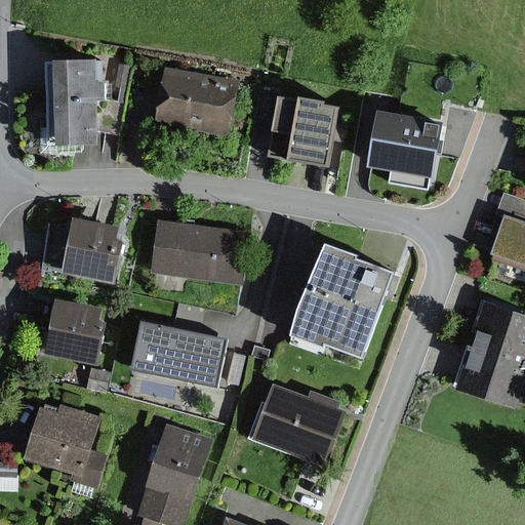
[(94,144),(91,62),(43,63),(45,145),(94,144)]
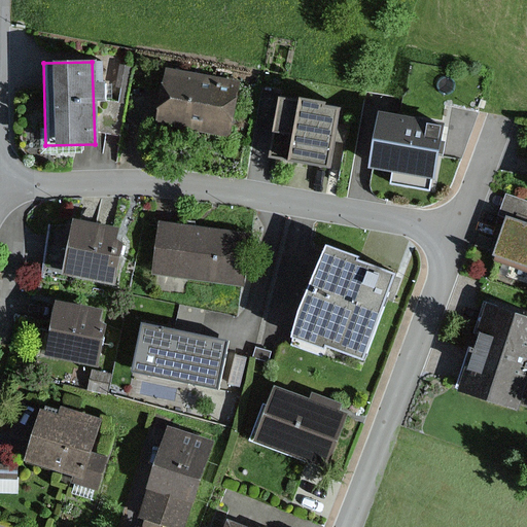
[(243,131),(252,89),(184,74),(175,116),(243,131)]
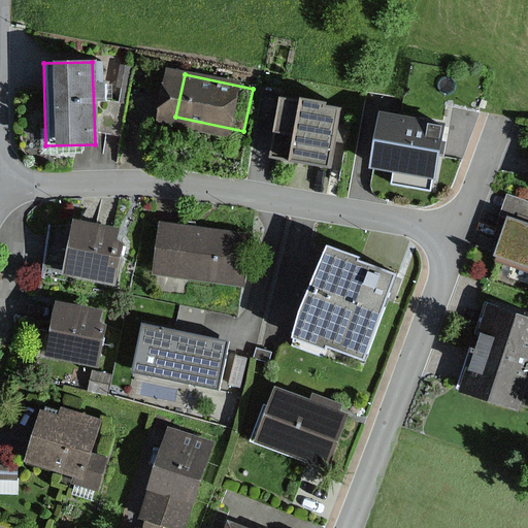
[(338,111),(285,101),(281,123),(290,124),(285,156),(343,166),(351,127),(336,125),(338,111)]
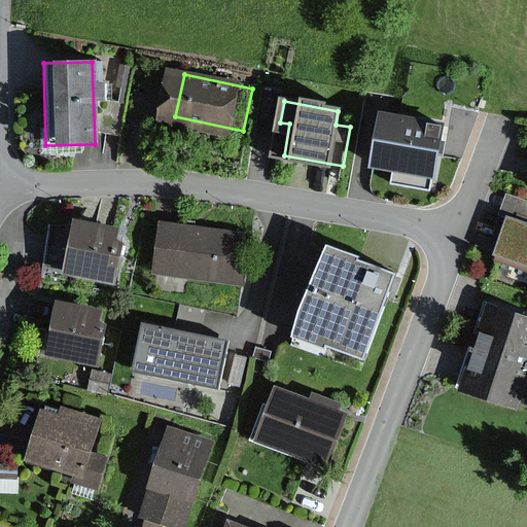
[(441,126),(381,115),(372,168),(431,178),(441,126)]
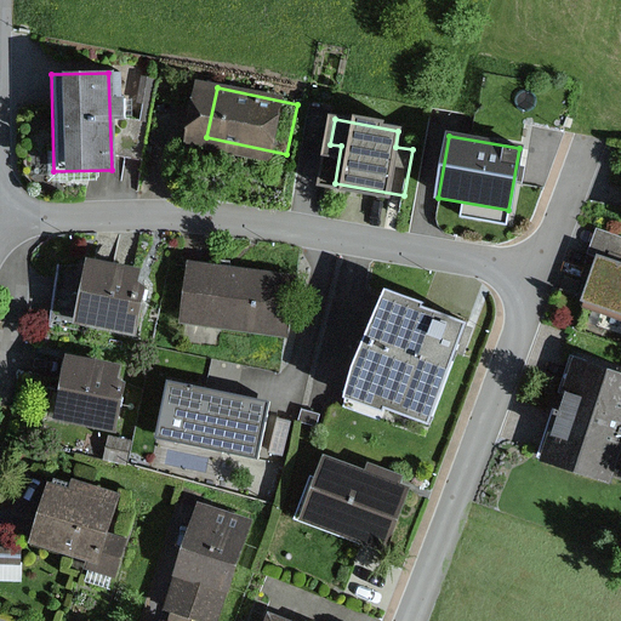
[(620,312),(620,263),(597,256),(582,298),(620,312)]
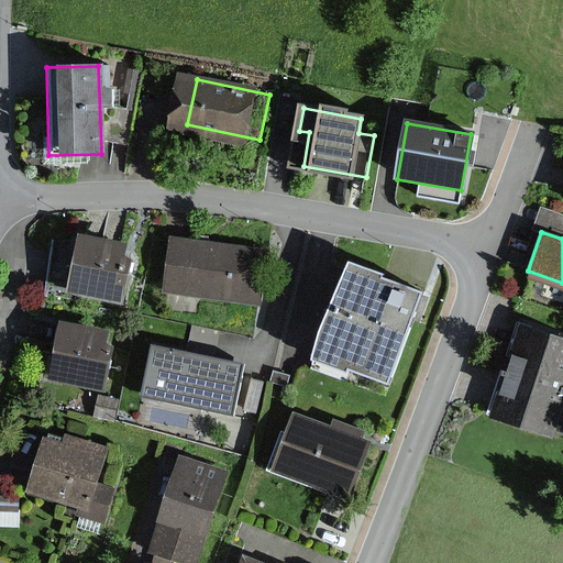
[(125,258),(121,258),(124,244),(76,234),(64,295),(119,306),(129,260),(125,258)]
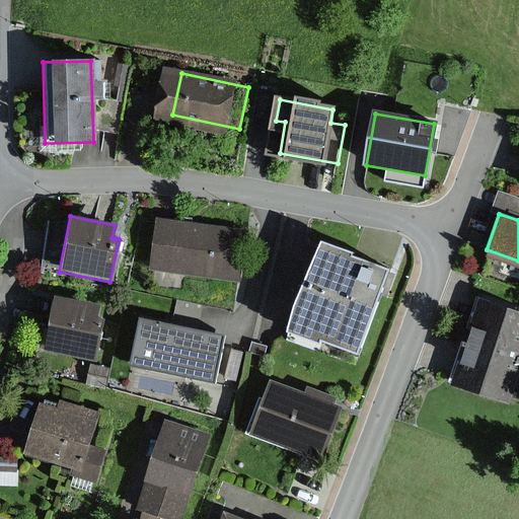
[(238,280),(245,232),(157,220),(151,268),(238,280)]
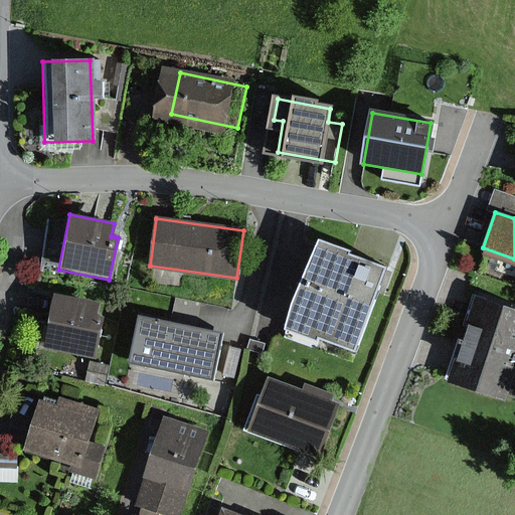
[(385,267),(318,242),(286,330),(354,354),(379,284),(385,267)]
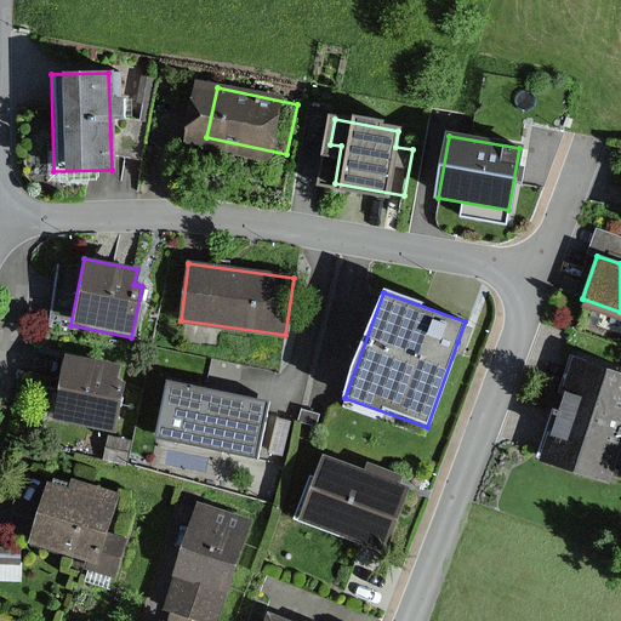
[(113,382),(117,364),(63,354),(50,420),(112,432),(121,383),(113,382)]
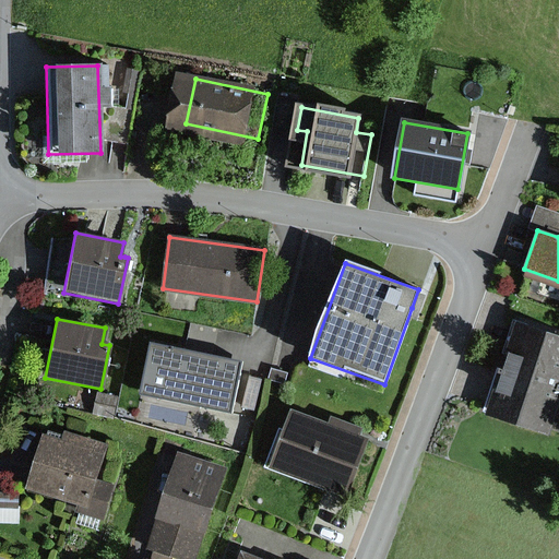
[(550,435),(558,407),(558,341),(516,328),(487,414),(550,435)]
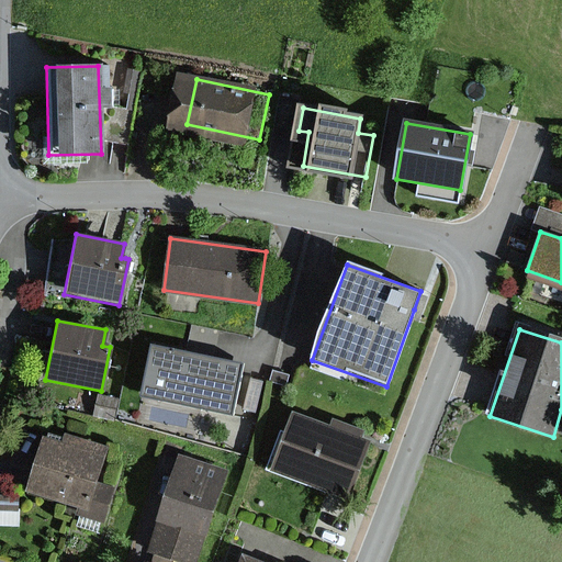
[(239,364),(152,346),(141,396),(228,414),(239,364)]
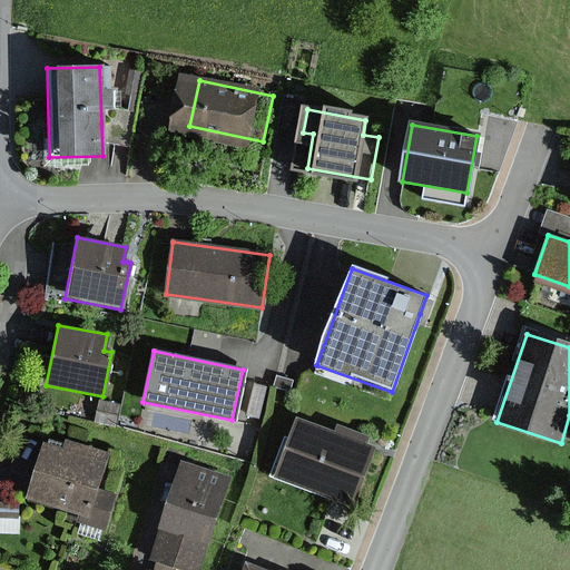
[(353,438),(320,425),(300,480),(373,507),(394,451),(380,445),(384,434),(359,425),(353,438)]
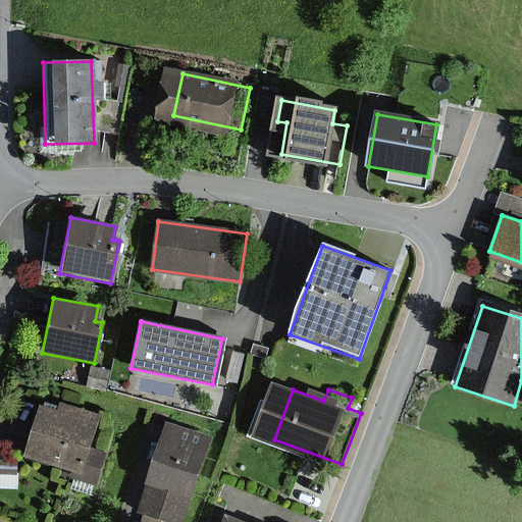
[(88,449),(98,417),(57,404),(54,413),(40,408),(24,456),(57,466),(71,471),(69,479),(96,487),(106,455),(88,449)]
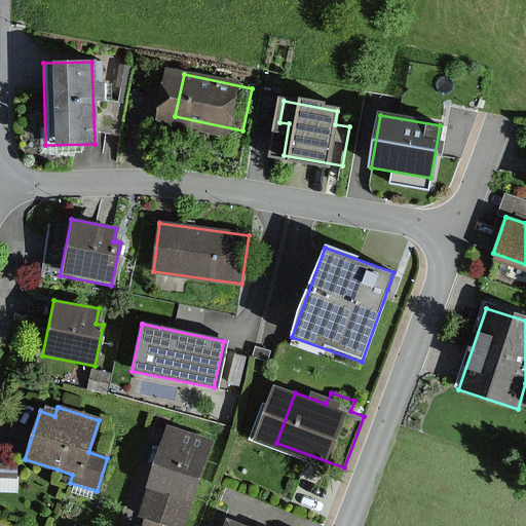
[(177,525),(199,525),(229,444),(186,429),(155,518),(177,525)]
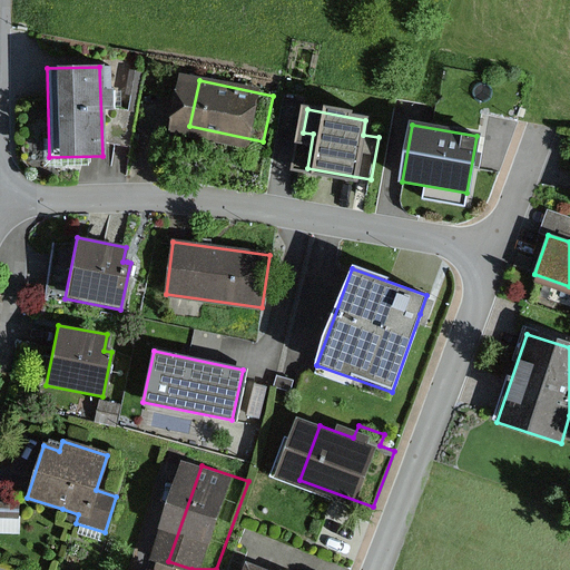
[(18,503),(0,502),(0,532),(18,532),(18,503)]
